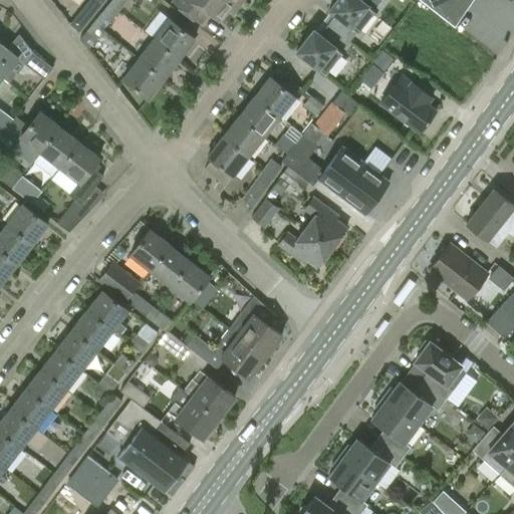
[(111,0),(100,13),(110,21),(125,2),(122,0),(111,0)]
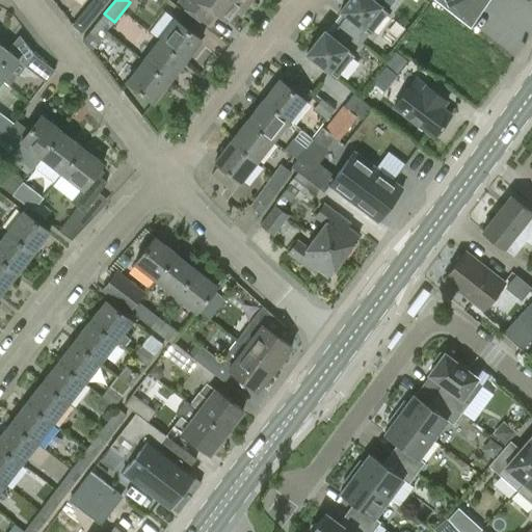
[(242,11),(247,6),(239,0),(180,0),(180,1),(207,23),(215,12),(225,21),(234,9),(240,10),(242,11)]
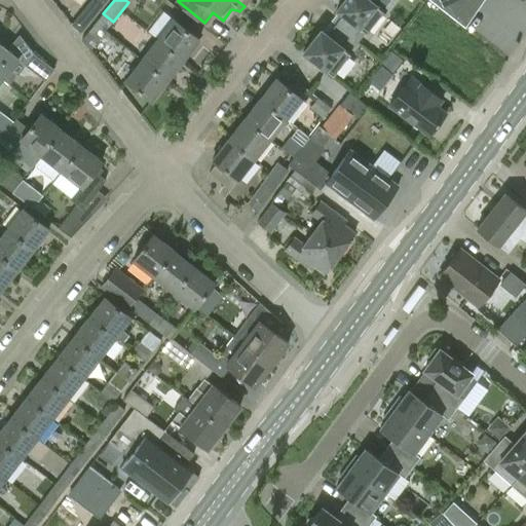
[(343,14),(335,24),(358,42),(366,32),(367,33),(391,0),(343,0),(337,9),(343,14)]
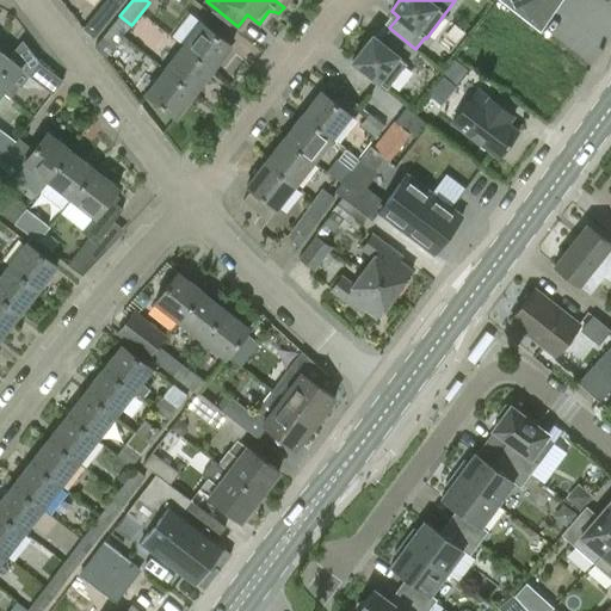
[(503,0),(541,30),(560,0),(503,0)]
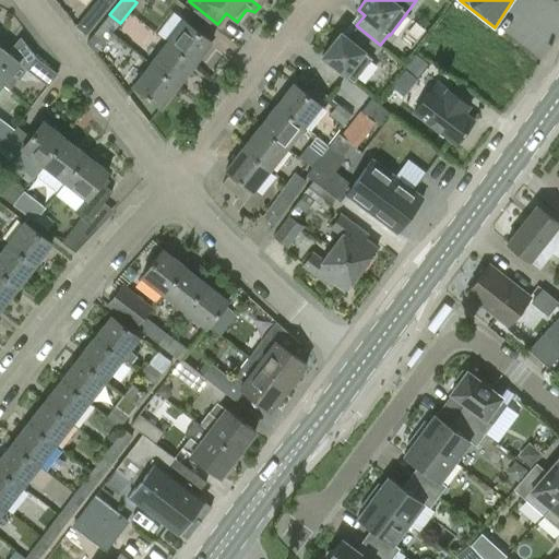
[(102,45),(120,23),(109,14),(92,36),(102,45)]
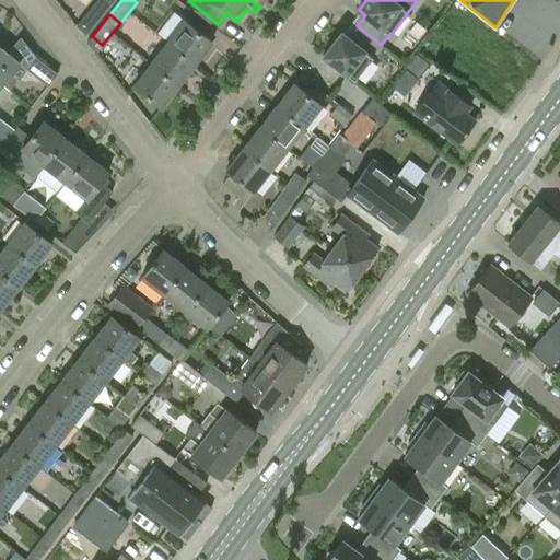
[(185,20),(167,42),(195,63),(212,42),(185,20)]
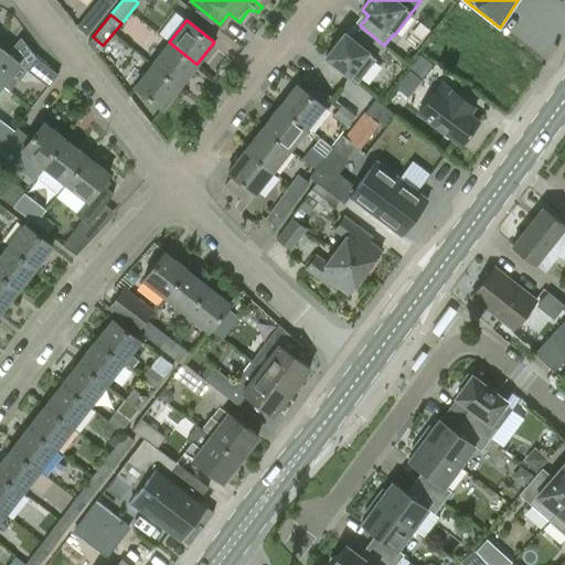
[(375,55),(384,45),(360,25),(351,36),(345,32),(327,55),(358,81),(376,56),(375,55)]
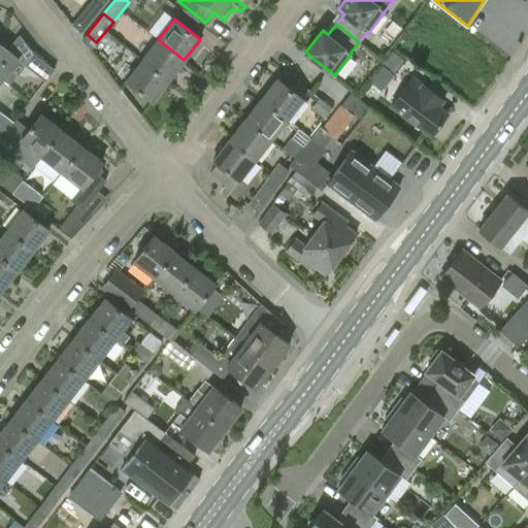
[(158,39),(142,59),(168,79),(184,60),(158,39)]
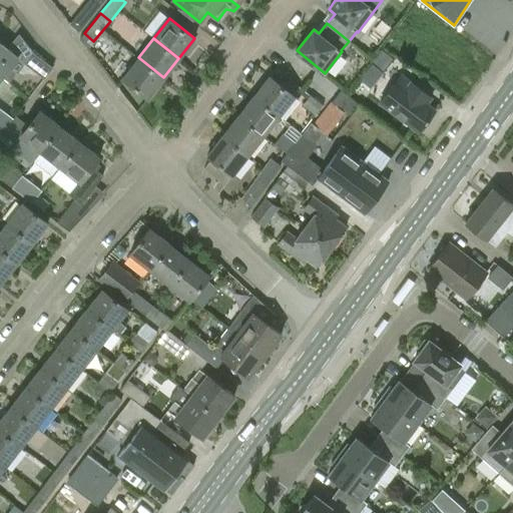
[(0,76),(2,77),(9,83),(24,63),(44,77),(52,67),(31,51),(23,62),(0,43),(0,76)]
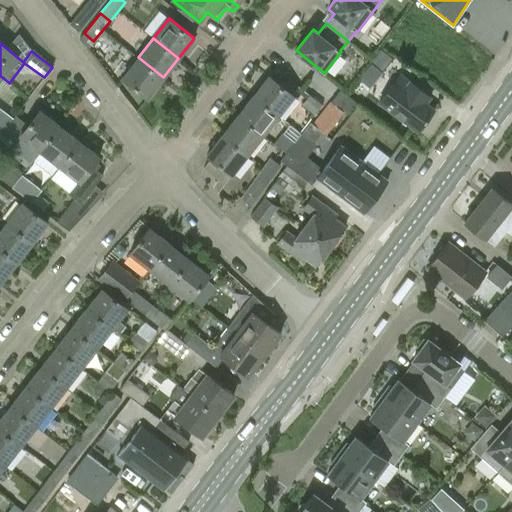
[(147,97),(163,77),(138,57),(122,77),(147,97)]
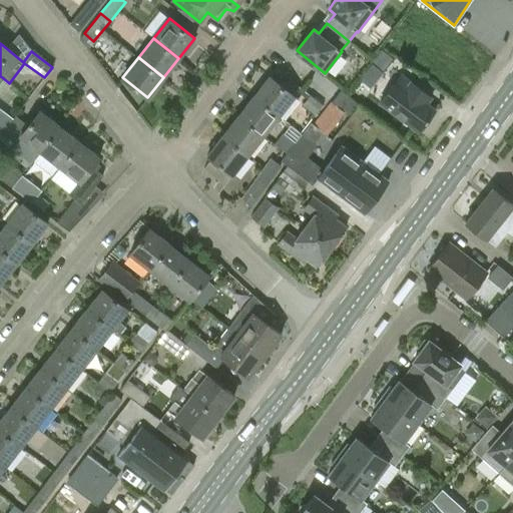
[(432,98),(416,85),(402,75),(381,103),(419,132),(436,110),(428,103),(432,98)]
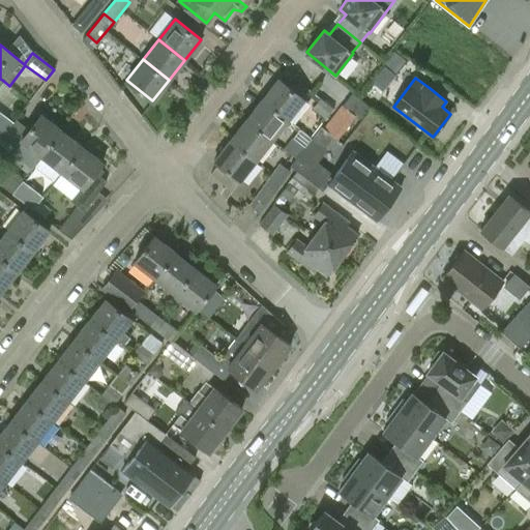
[(278,79),(262,99),(289,120),(304,99),(278,79)]
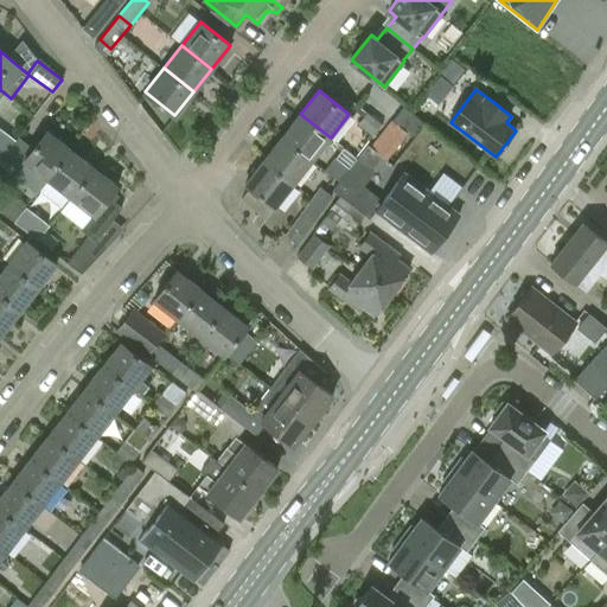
[(422,122),(406,109),(396,123),(391,120),(372,147),(383,155),(388,159),(408,134),(411,135),(422,122)]
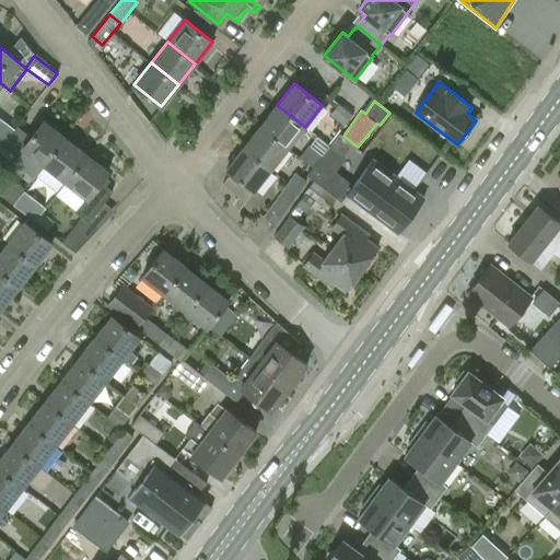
[(352,115),(338,104),(330,114),(345,125),(352,115)]
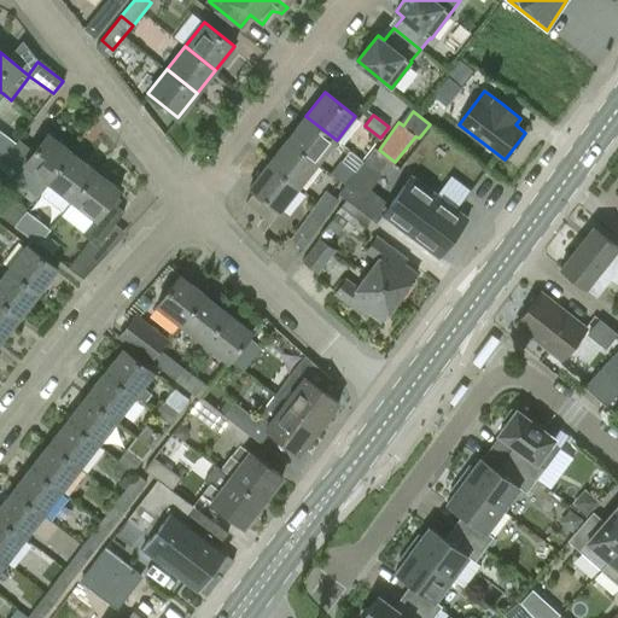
[(318,163),(337,140),(305,116),(287,139),(318,163)]
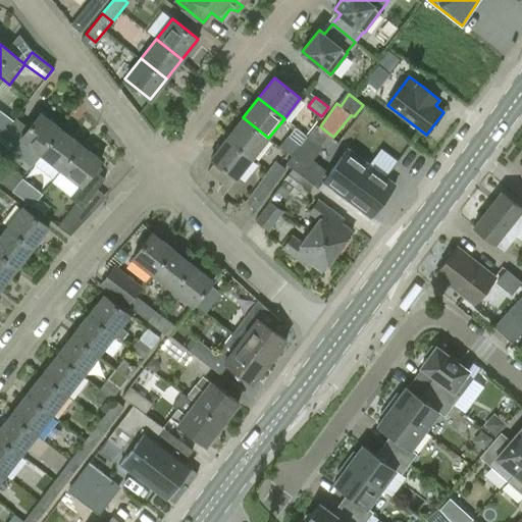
[(0,110),(0,127),(5,133),(13,120),(0,110)]
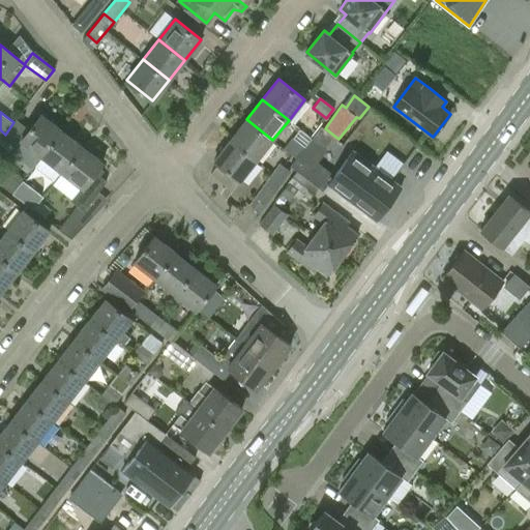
[(17,119),(13,122),(5,135),(1,139),(15,149),(22,140),(42,156),(62,130),(41,114),(30,130),(17,119)]
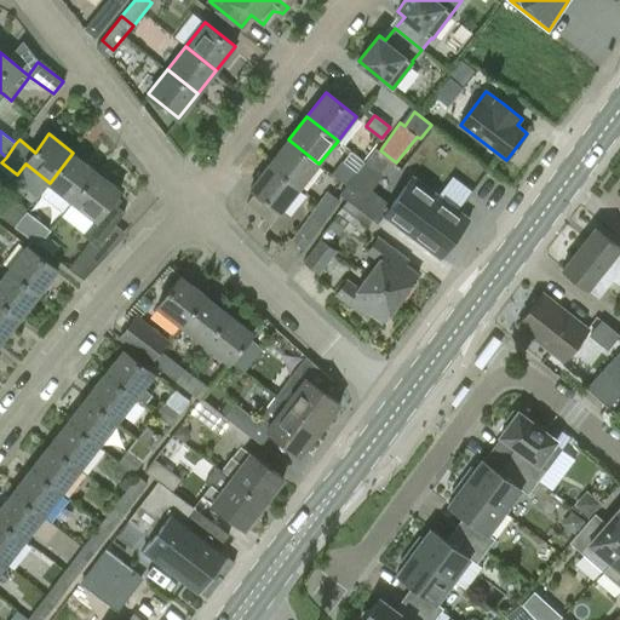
[(288,139),(269,164),(300,188),(319,164),(288,139)]
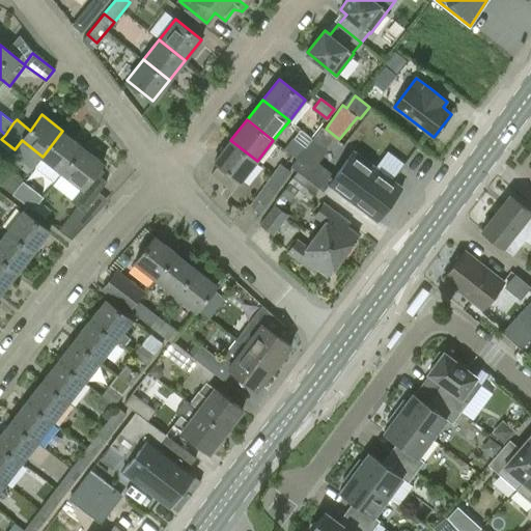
[(316,161),(327,148),(335,136),(326,129),(323,126),(313,138),(307,146),(291,166),(316,185),(328,170),(316,161)]
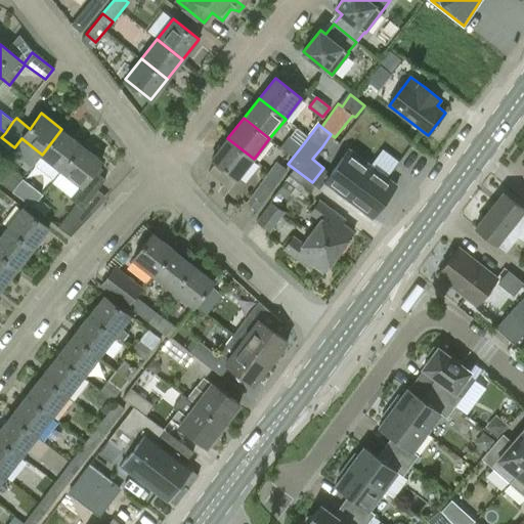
[(42,155),(61,170),(82,144),(61,129),(42,155)]
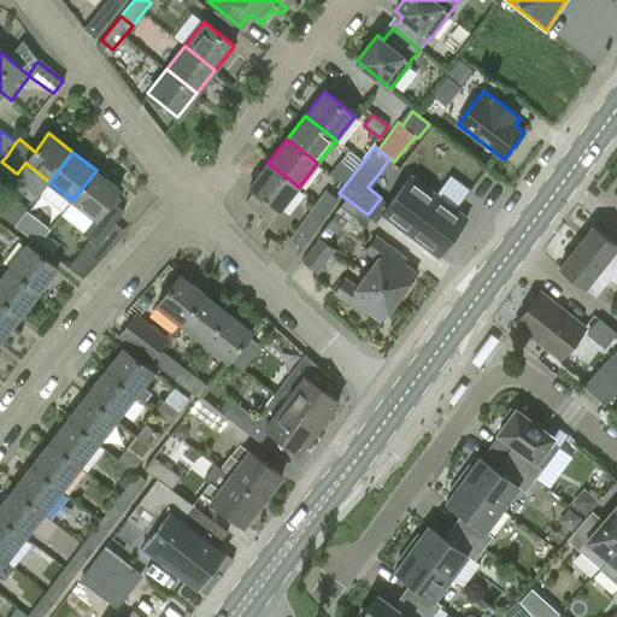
[(330,172),(345,183),(353,170),(339,160),(330,172)]
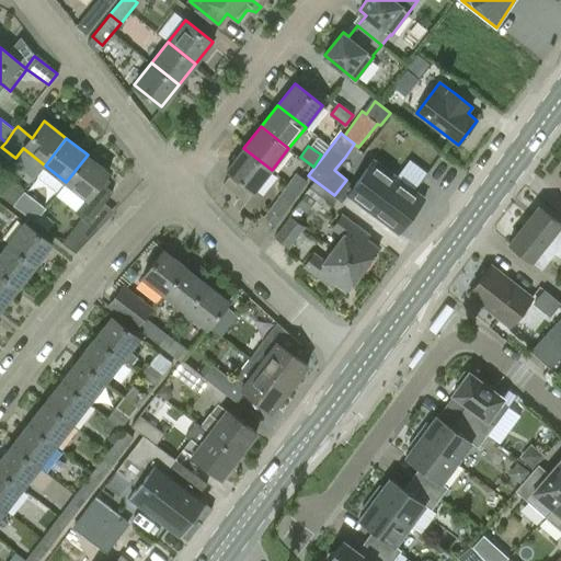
[(254,191),(272,170),(243,148),(227,170),(254,191)]
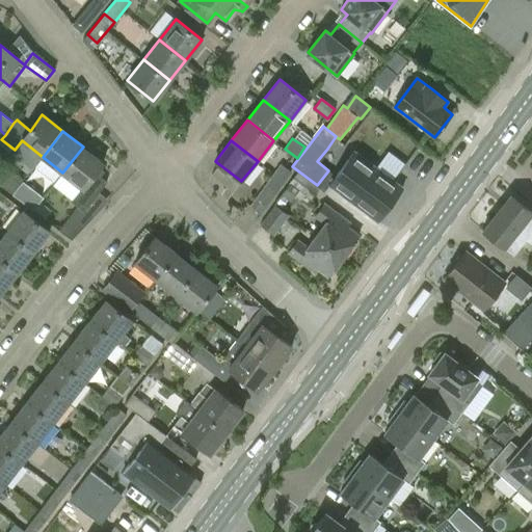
[(104,162),(83,147),(62,173),(82,187),(72,200),(79,206),(60,231),(73,240),(94,216),(85,210),(107,181),(101,177),(105,170),(100,167),(104,162)]
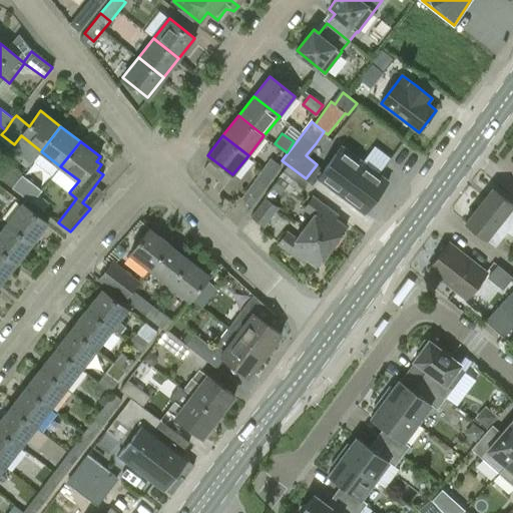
[(342,145),(318,177),(364,212),(389,180),(342,145)]
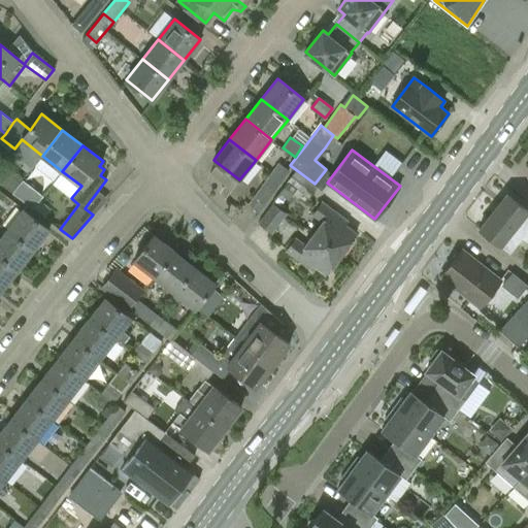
[(278,163),(264,183),(274,191),(288,170),(278,163)]
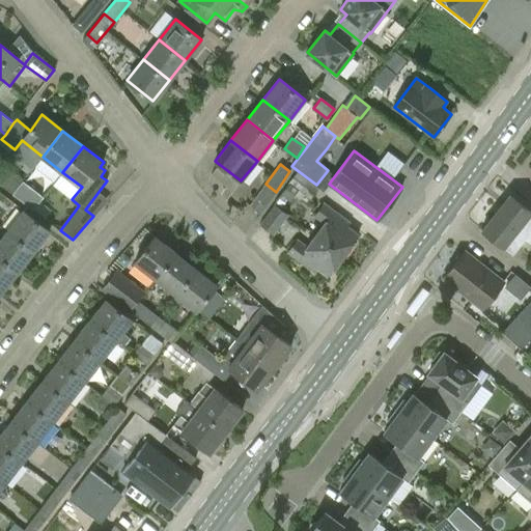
[(0,184),(12,195),(21,185),(0,167),(0,184)]
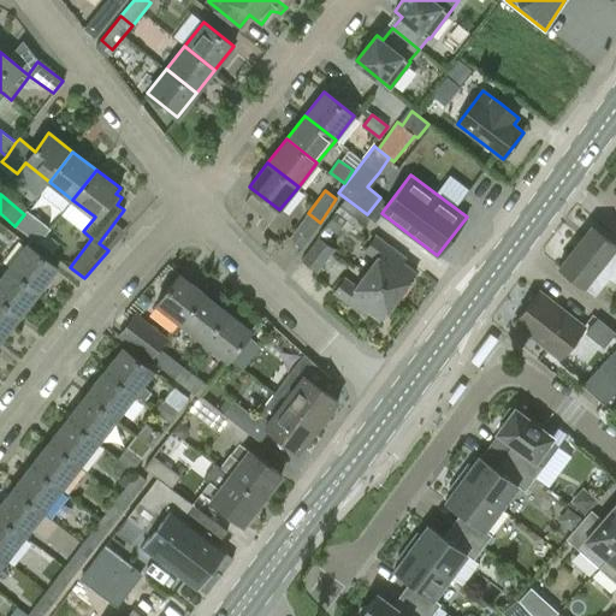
[(345,199),(342,203),(336,212),(360,231),(369,219),(345,199)]
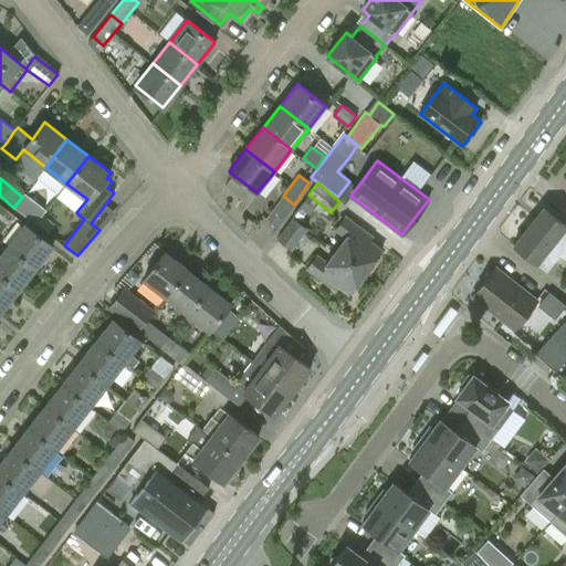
[(294,205),(283,196),(266,219),(279,227),(294,205)]
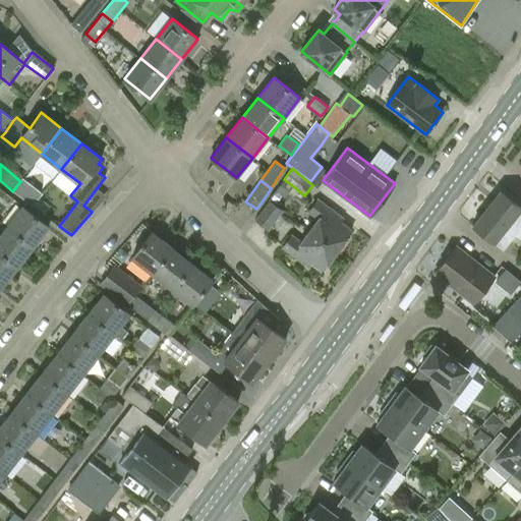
[(31,188),(20,181),(12,191),(22,198),(31,188)]
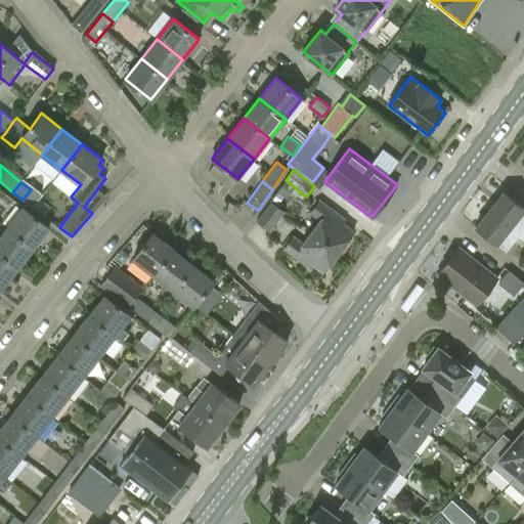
[(506,252),(523,229),(523,209),(504,192),(475,227),(506,252)]
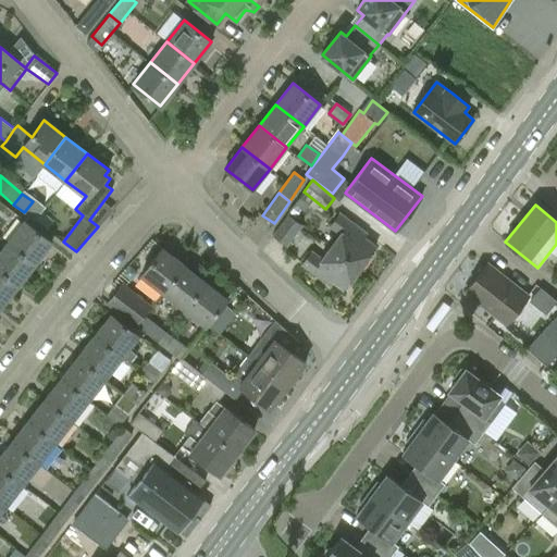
[(342,233),(332,246),(360,267),(375,246),(363,236),(367,233),(338,212),(330,224),(342,233)]
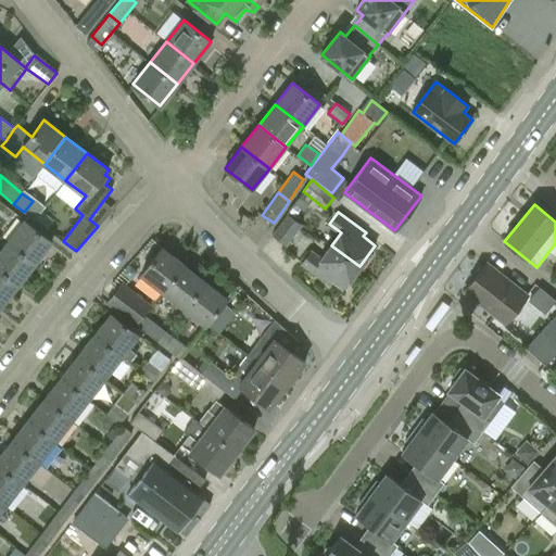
[(301,225),(287,214),(272,236),(286,245),(301,225)]
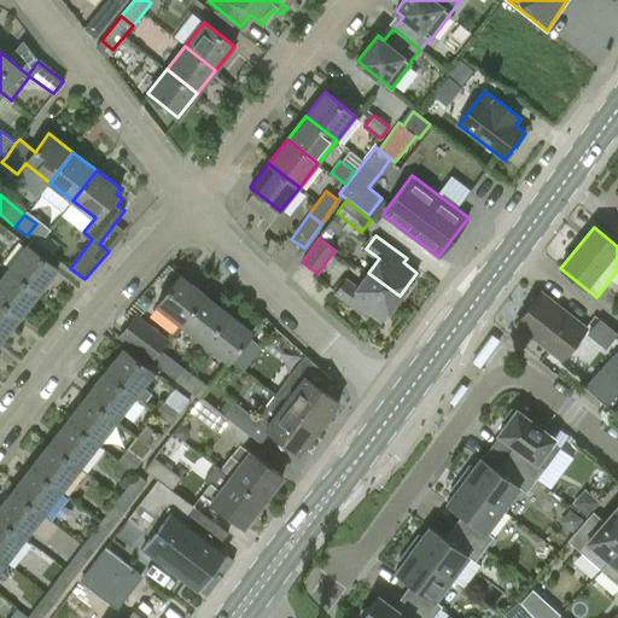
[(28,245),(9,268),(40,292),(58,269),(28,245)]
